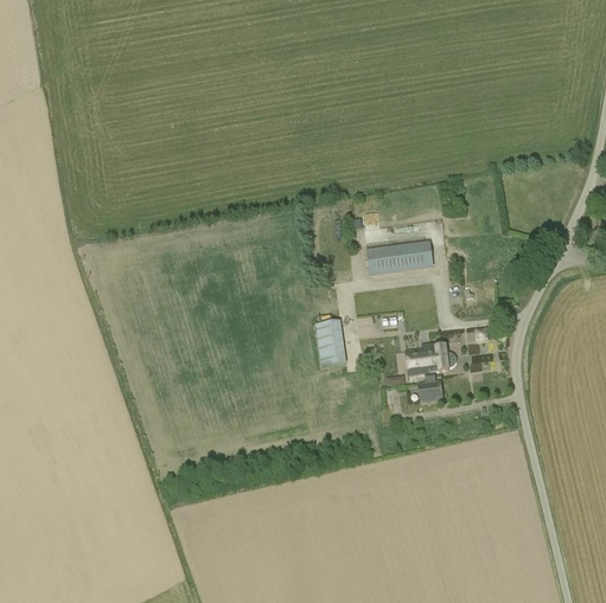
[(429,241),(365,249),(368,275),(432,265),(429,241)]
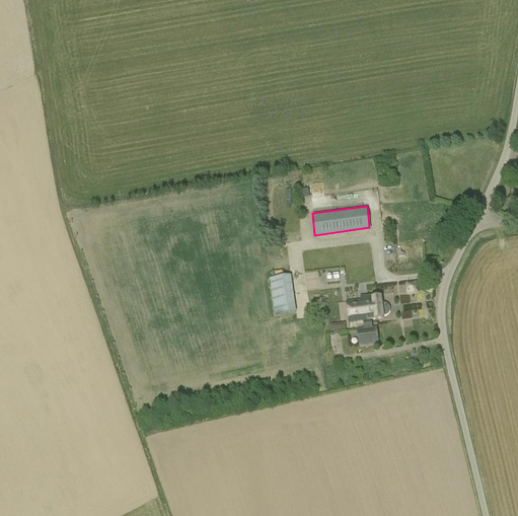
[(295,310),(290,274),(269,277),(274,313),(295,310)]
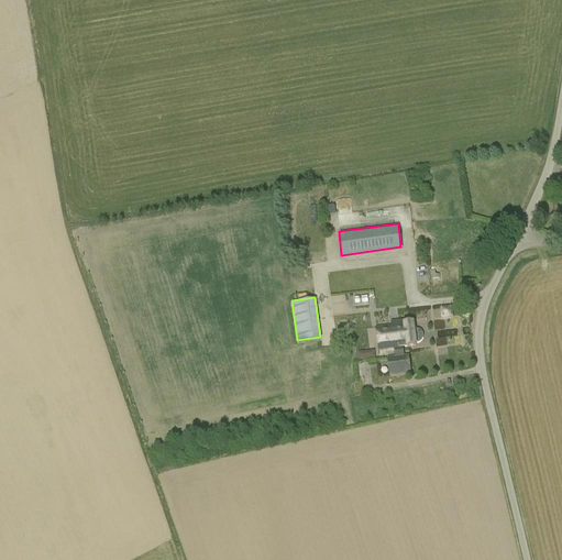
[(452,304),(430,304),(430,315),(452,315),(452,304)]
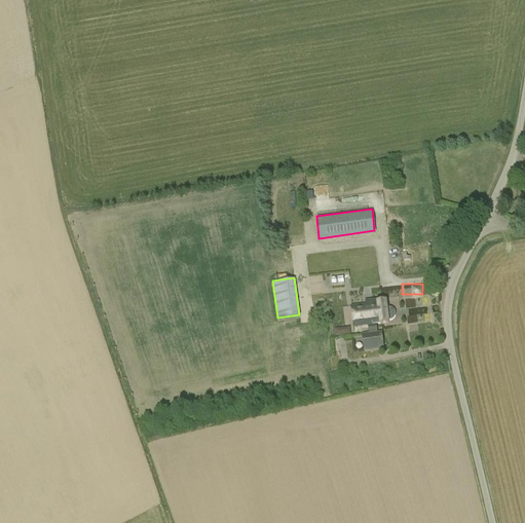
[(367,324),(368,333),(361,334),(363,348),(382,346),(379,331),(376,331),(375,323),(387,321),(387,319),(389,319),(390,318),(392,316),(394,315),(394,314),(395,313),(395,312),(395,310),(395,309),(394,308),(392,307),(391,306),(390,305),(388,305),(387,305),(385,305),(385,299),(349,303),(352,325),(367,324)]
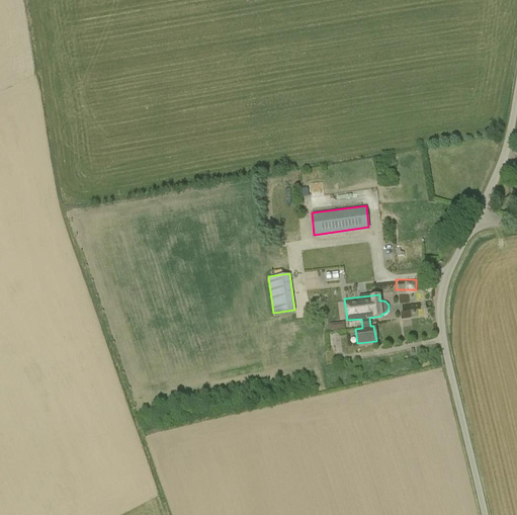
[(330,328),(344,326),(343,320),(329,322),(330,328)]
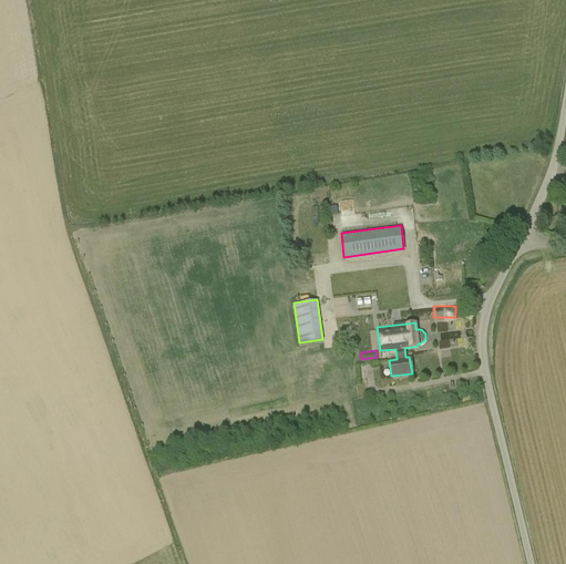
All buildings are outlined.
